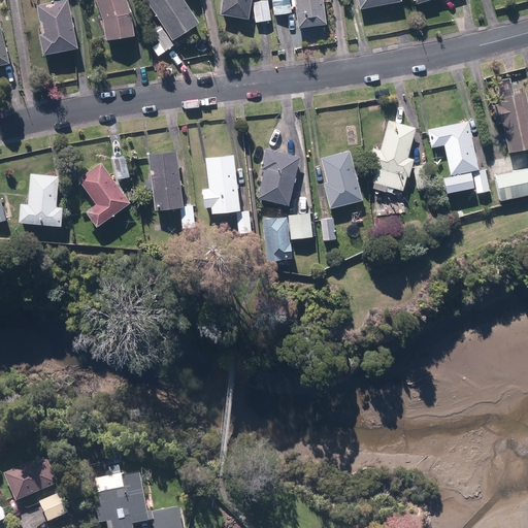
[(100,43),(129,40),(124,9),(121,0),(92,0),(99,23),(100,43)]
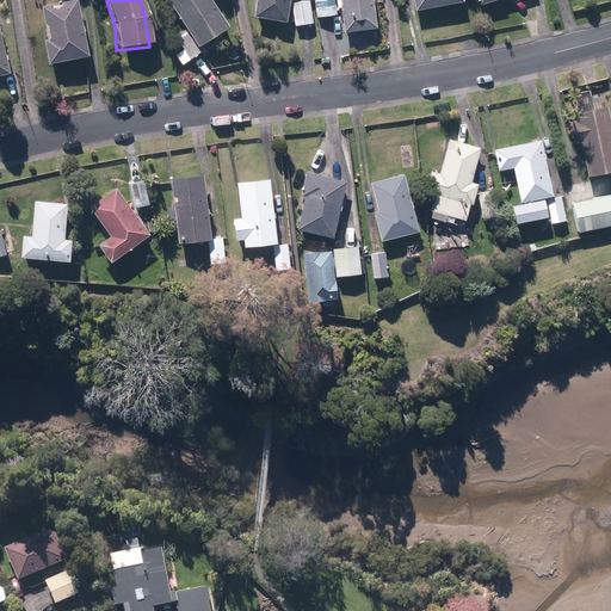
[(172,37),(187,62),(197,57),(193,50),(224,31),(205,0),(162,0),(181,31),(172,37)]
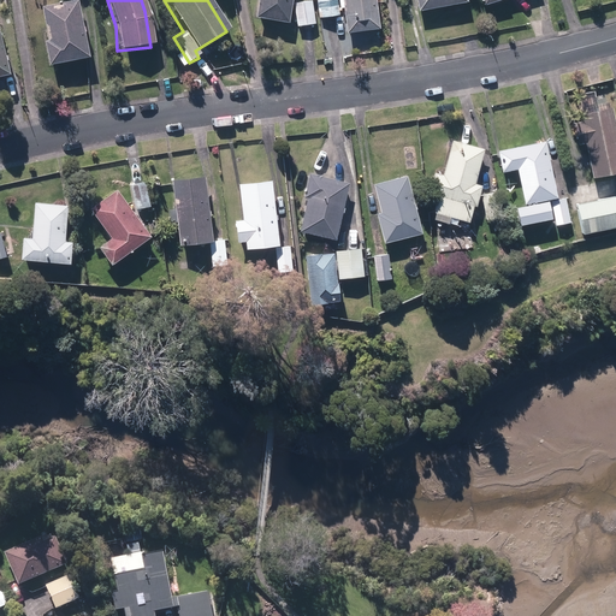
[(256,0),(253,22),(285,27),(289,0),(256,0)]
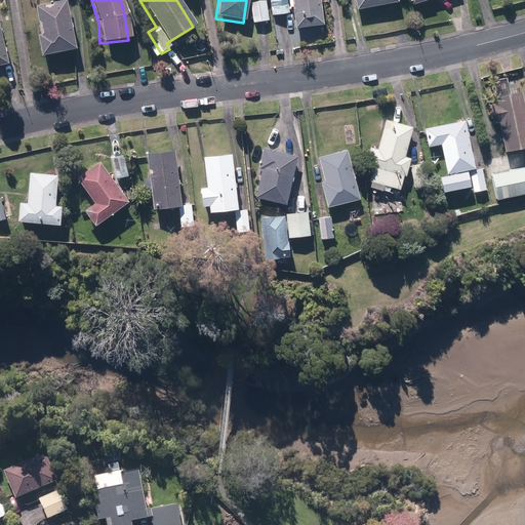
[(286,0),(272,0),(274,16),(288,14),(286,0)]
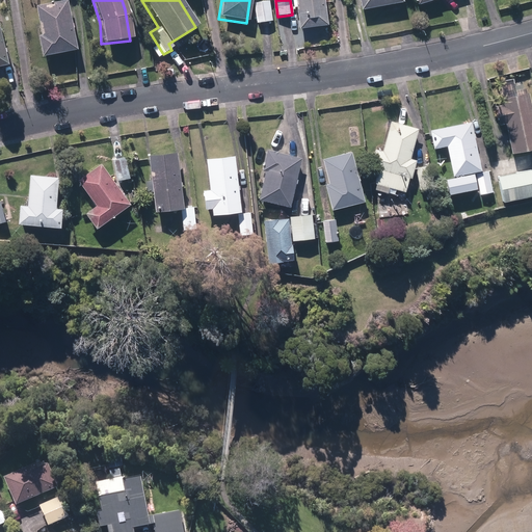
[(309,38),(325,36),(320,0),(293,0),(297,31),(308,29),(309,38)]
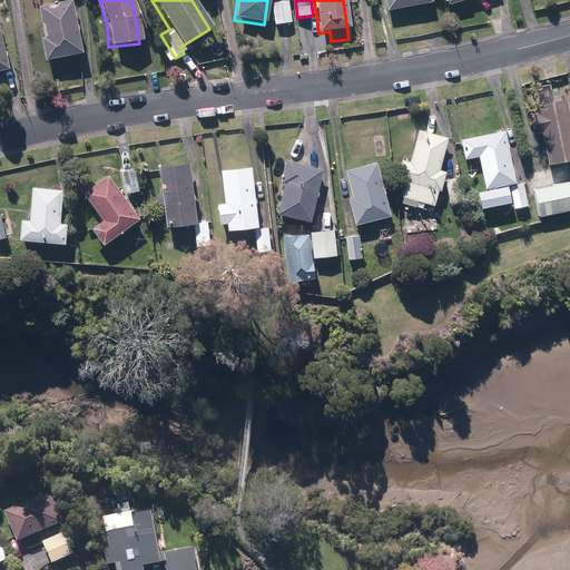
[(79,57),(68,1),(37,8),(43,40),(38,41),(43,64),(79,57)]
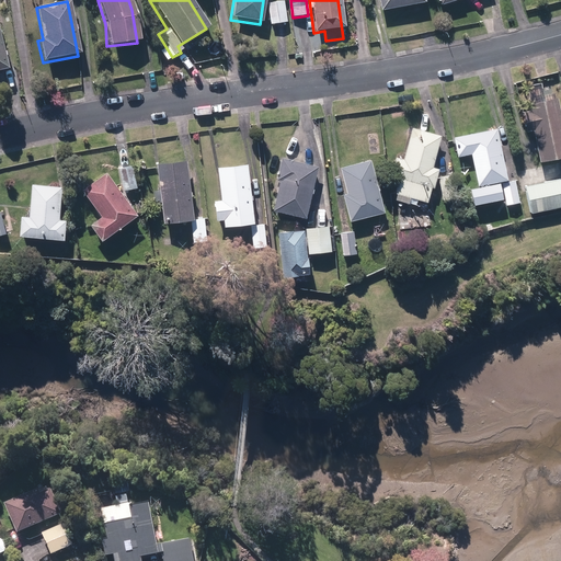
[(282,2),(265,4),(270,25),(285,23),(282,2)]
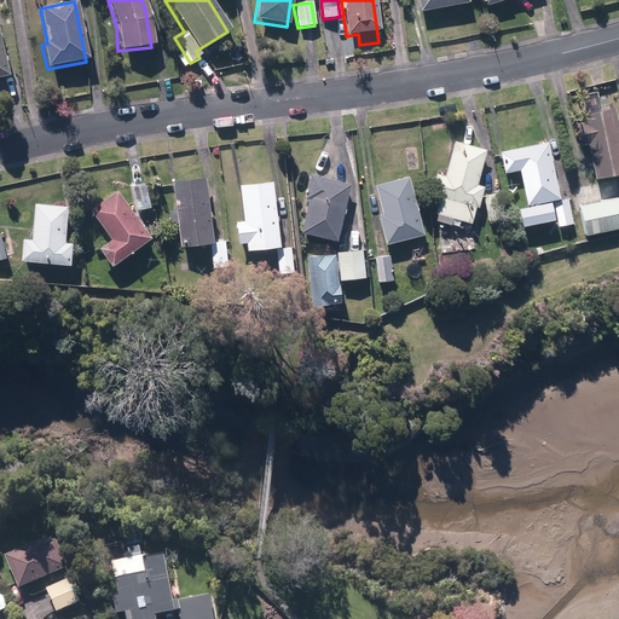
[(0,85),(5,84),(3,74),(16,71),(0,15),(0,85)]
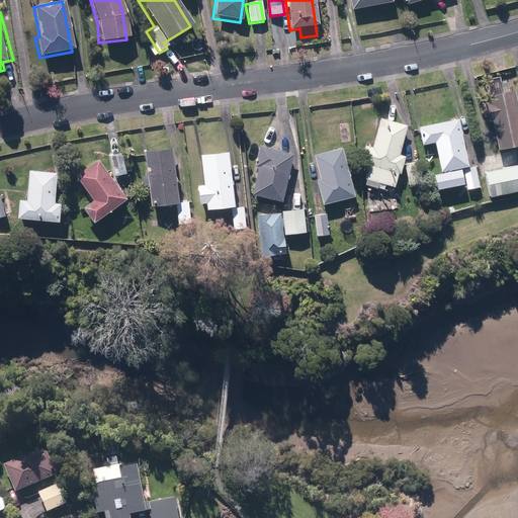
[(490,94),(492,100),(485,102),(489,119),(495,118),(501,148),(517,144),(517,95),(517,88),(490,94)]
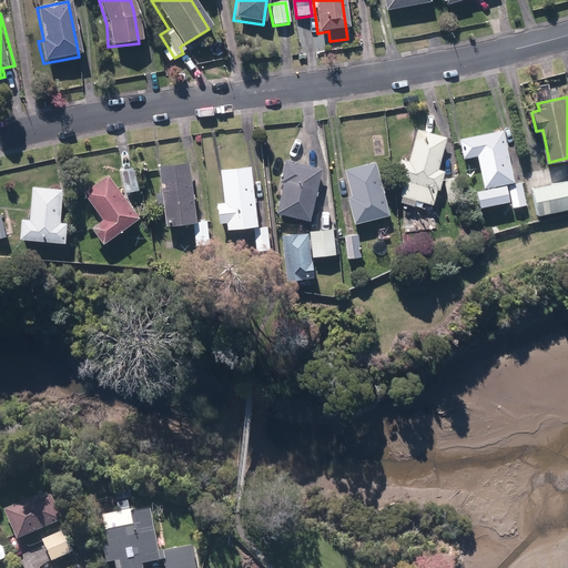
[(442,188),(447,169),(440,168),(449,135),(419,128),(411,160),(403,158),(398,176),(407,179),(403,194),(436,203),(439,188),(442,188)]
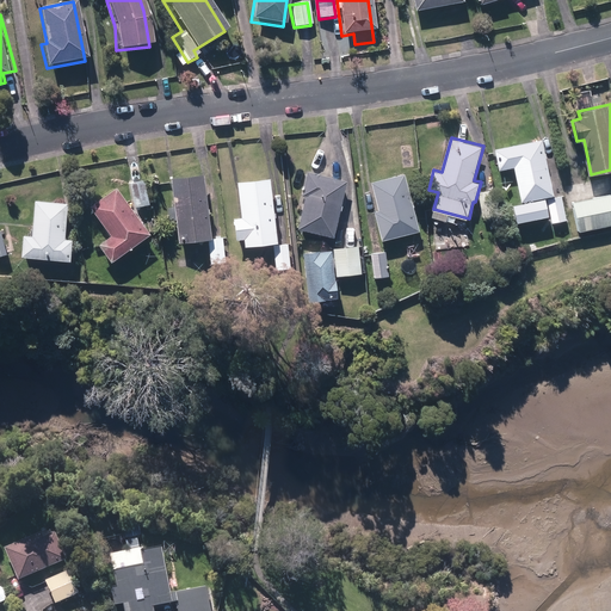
[(544,137),(495,148),(500,170),(516,166),(523,201),(556,193),(544,137)]
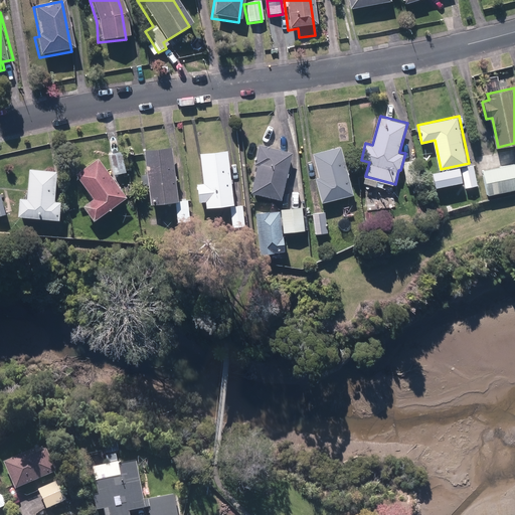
[(260,165),(253,192),(285,199),(296,151),(260,143),(255,164),(260,165)]
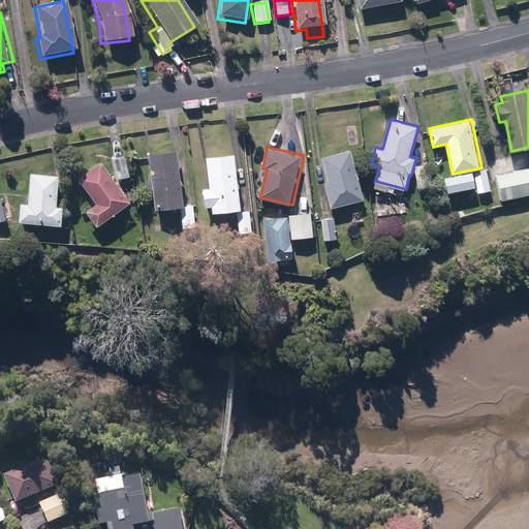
[(184,206),(179,149),(151,151),(156,209),(184,206)]
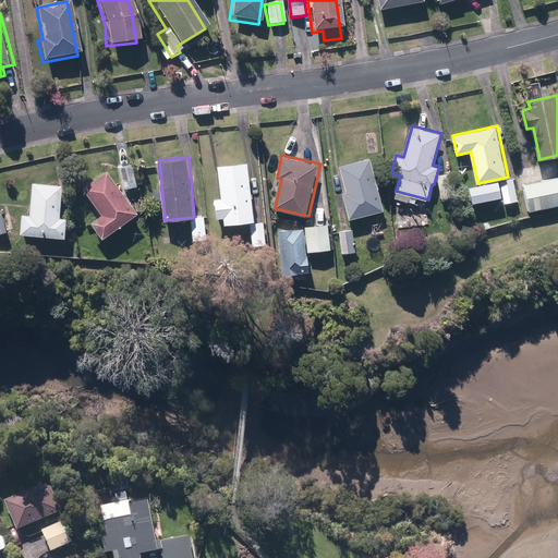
[(373,157),(342,165),(348,190),(343,192),(350,219),(386,210),(373,157)]
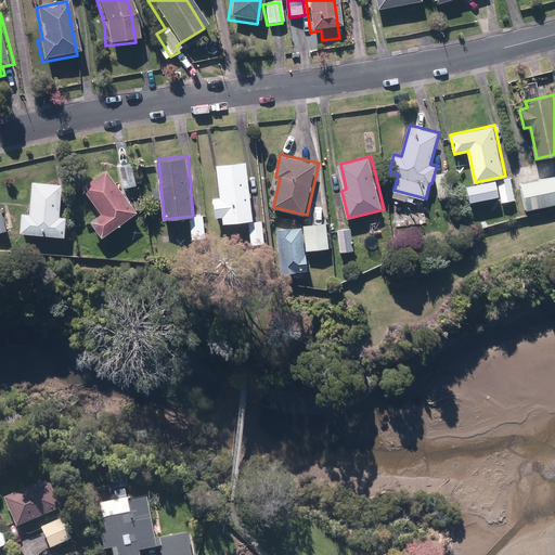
[(249,162),(217,165),(219,196),(214,196),(216,216),(253,213),(249,162)]
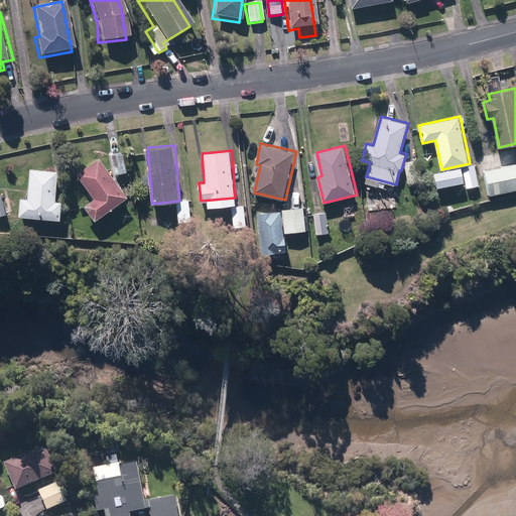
[(101,155),(77,173),(96,199),(86,206),(98,222),(132,196),(101,155)]
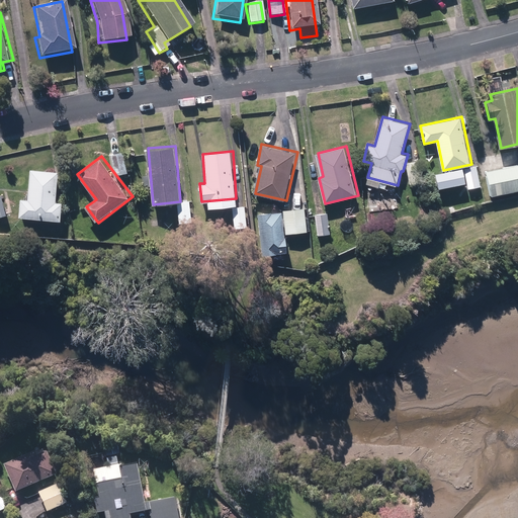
[(419,161),(406,163),(410,184),(422,182),(419,161)]
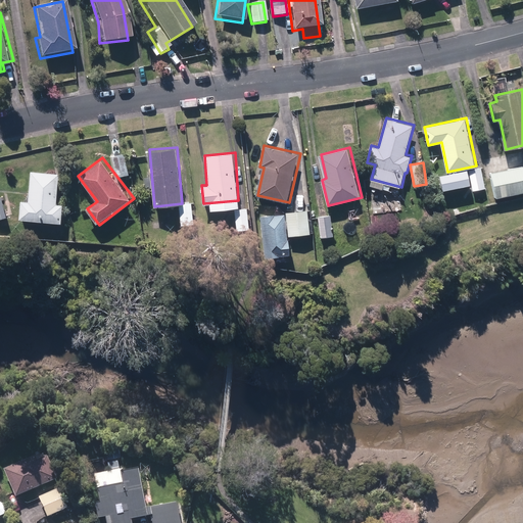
[(522,165),(491,172),(496,197),(522,191),(522,165)]
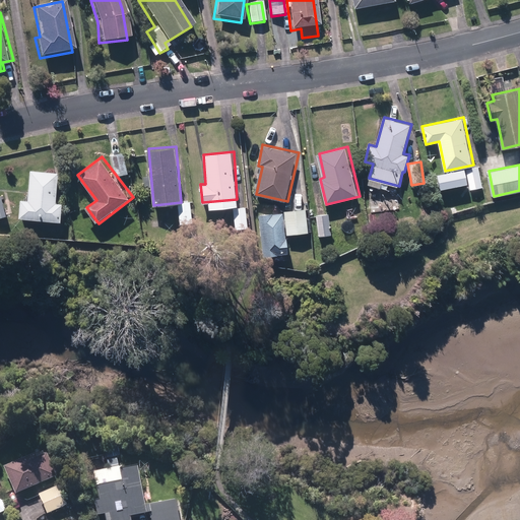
[(483,186),(479,166),(467,169),(471,189),(483,186)]
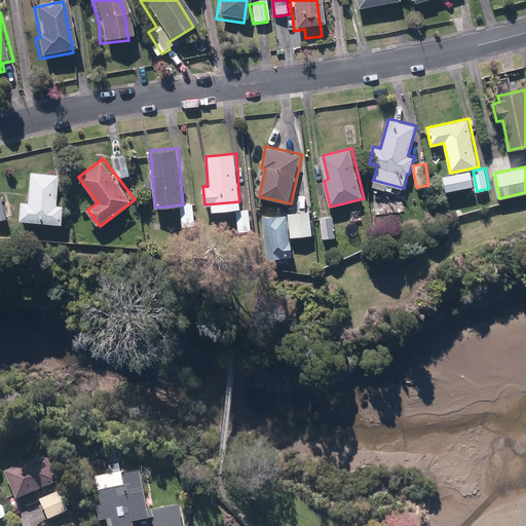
[(447,190),(475,184),(471,170),(443,176),(447,190)]
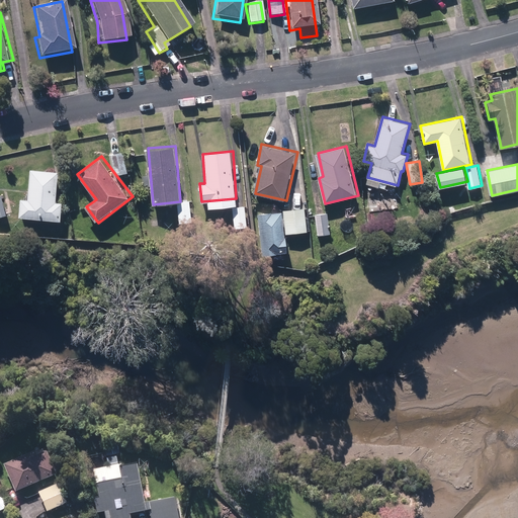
[(31,169),(29,197),(22,197),(20,216),(63,219),(65,201),(59,200),(61,171),(31,169)]
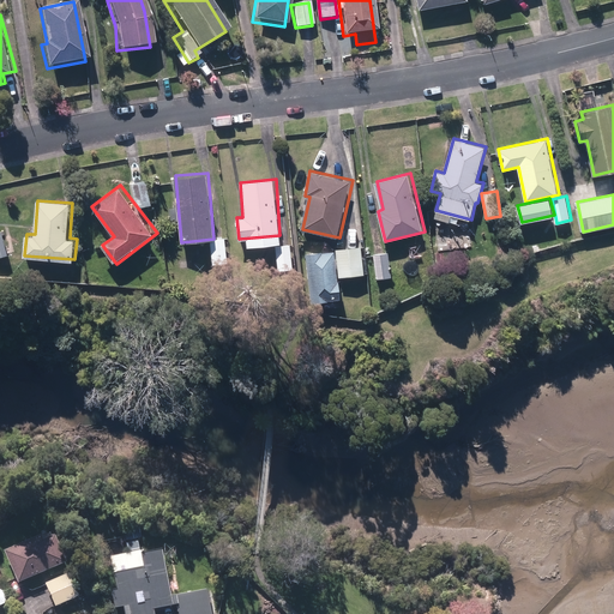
[(2,229),(0,229),(0,256),(10,254),(2,229)]
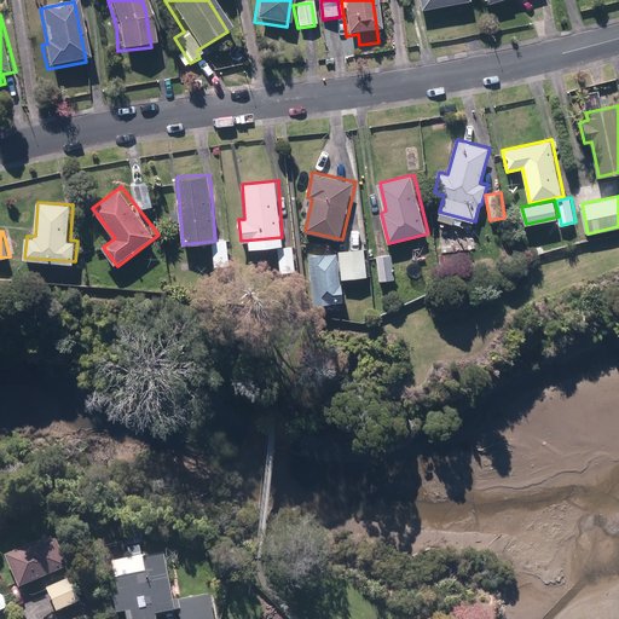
[(227,242),(212,244),(215,268),(231,266),(227,242)]
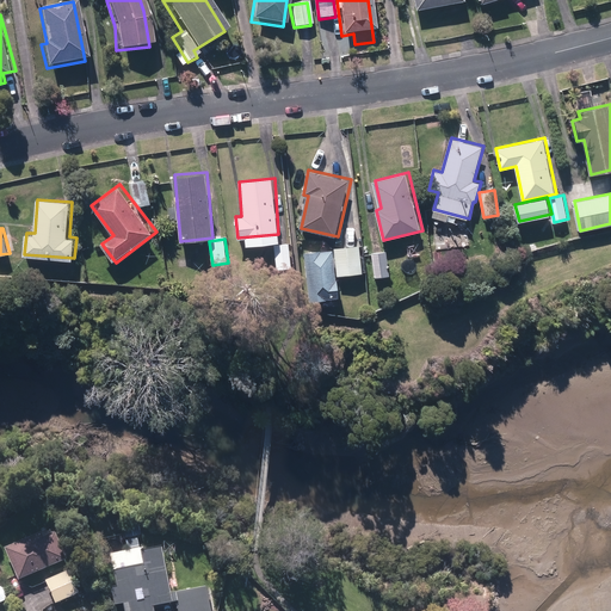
[(360,244),(335,247),(339,276),(364,273),(360,244)]
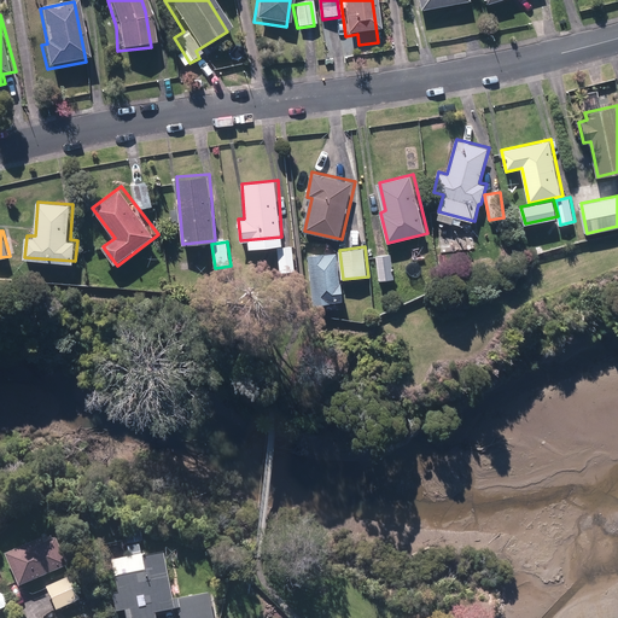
[(394,250),(375,251),(378,281),(396,280),(394,250)]
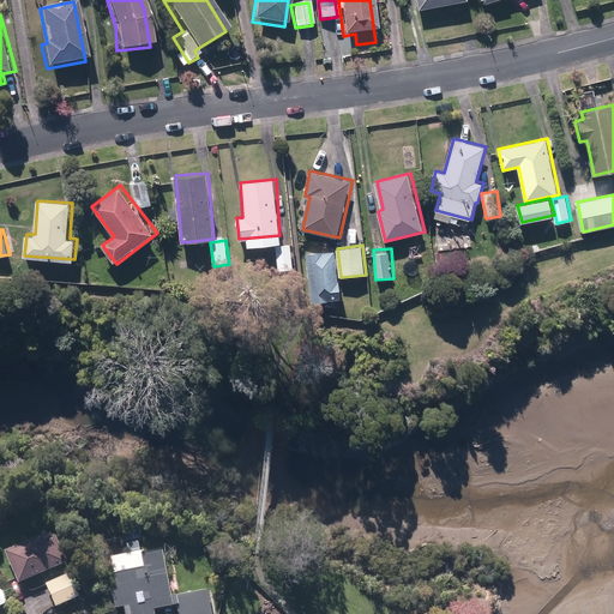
[(335,250),(307,254),(312,283),(319,282),(324,307),(344,304),(335,250)]
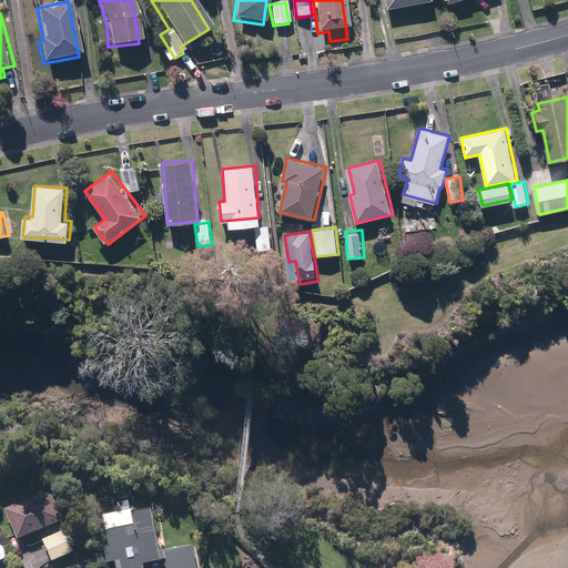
[(7,507),(19,537),(64,519),(53,494),(42,498),(41,493),(7,507)]
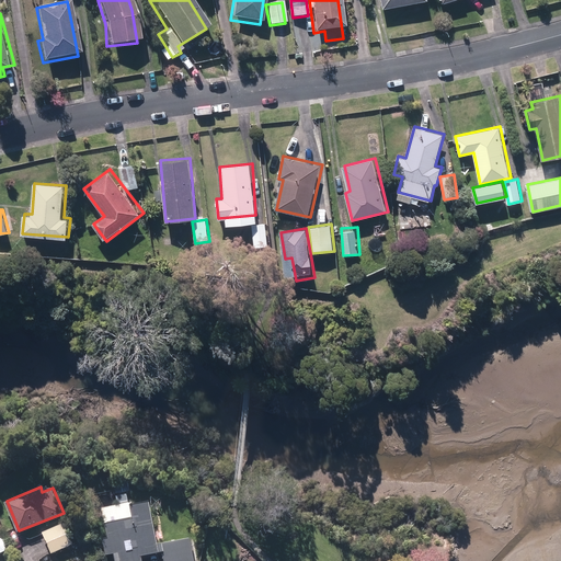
[(130,502),(103,507),(109,537),(104,538),(107,554),(114,553),(115,560),(142,560),(142,556),(163,551),(164,560),(196,560),(192,537),(159,544),(150,501),(130,504),(130,502)]
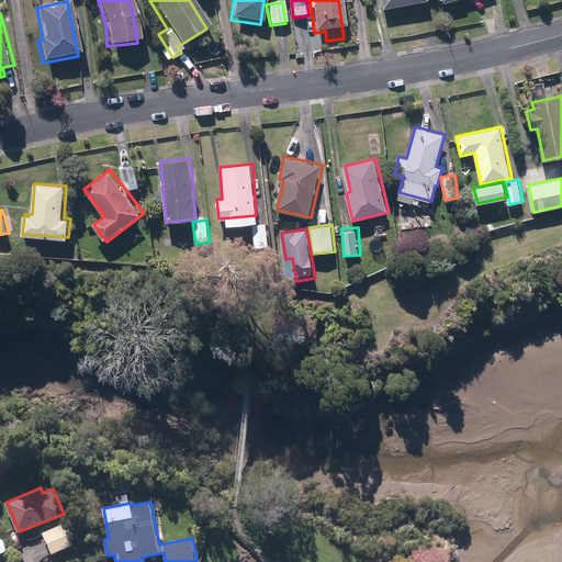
[(44,532),(53,554),(75,544),(70,534),(78,530),(74,520),(44,532)]
